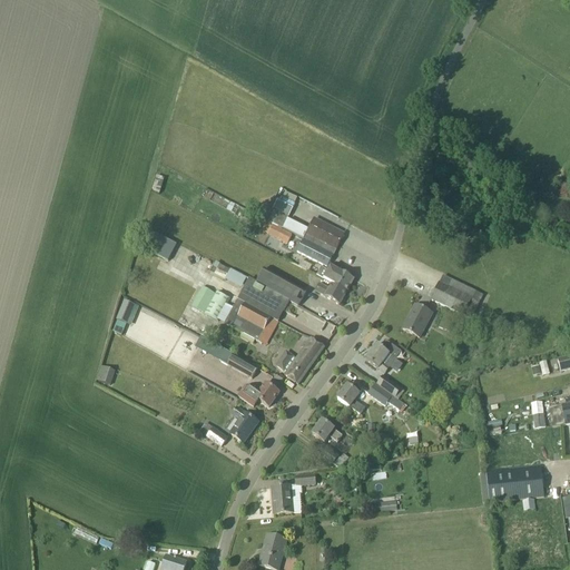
[(154,190),(163,192),(166,177),(157,176),(154,190)]
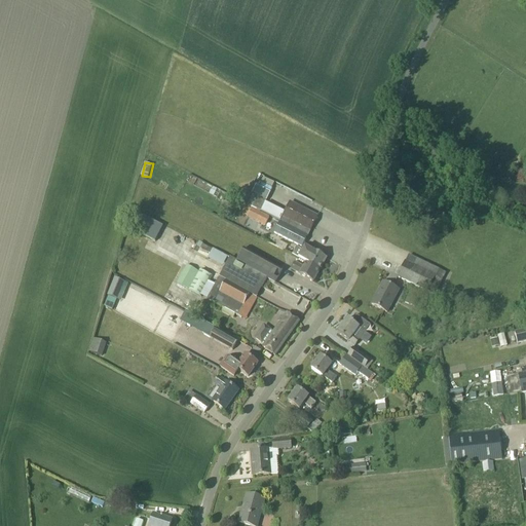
[(252,208),(261,212),(265,203),(266,200),(257,196),(252,208)]
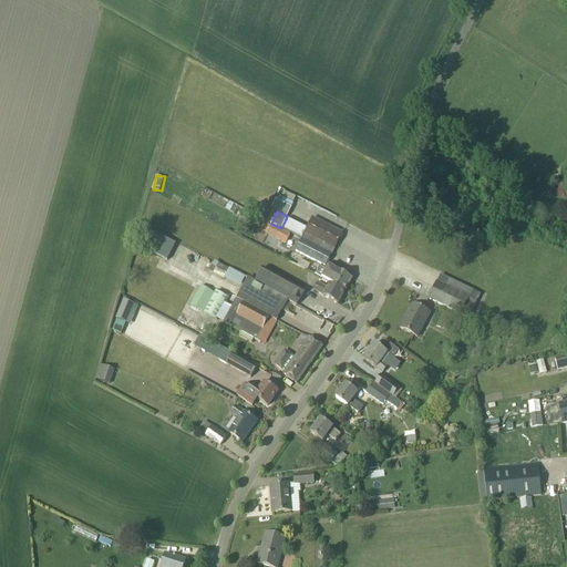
[(312,218),(307,229),(301,239),(331,255),(342,234),(332,229),(312,218)]
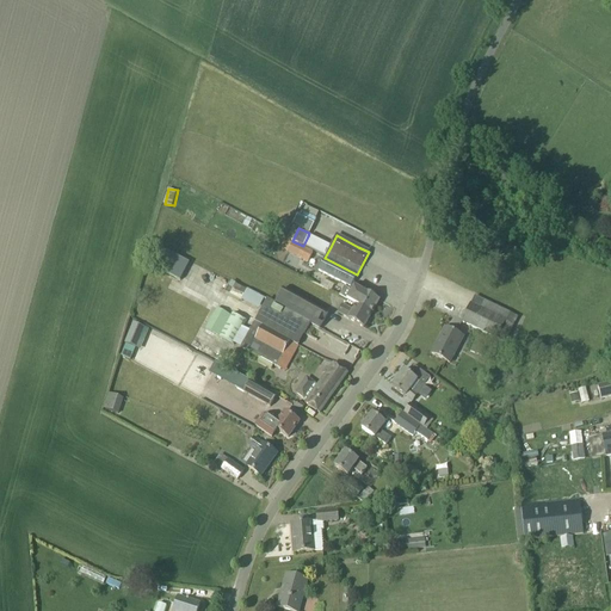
[(287,252),(309,263),(314,253),(291,242),(287,252)]
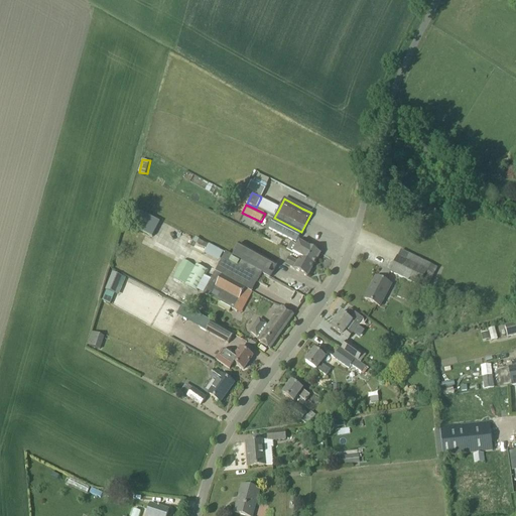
[(136,212),(129,226),(139,231),(146,217),(145,217),(136,212)]
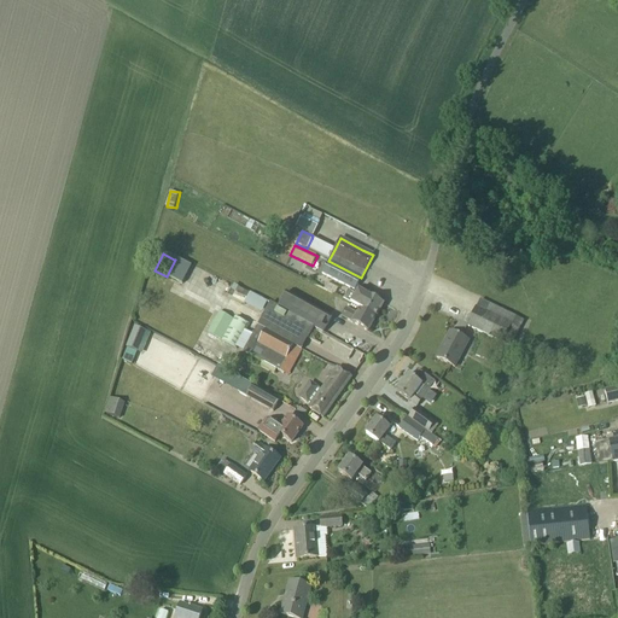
[(328,261),(322,273),(343,285),(354,291),(361,278),(328,261)]
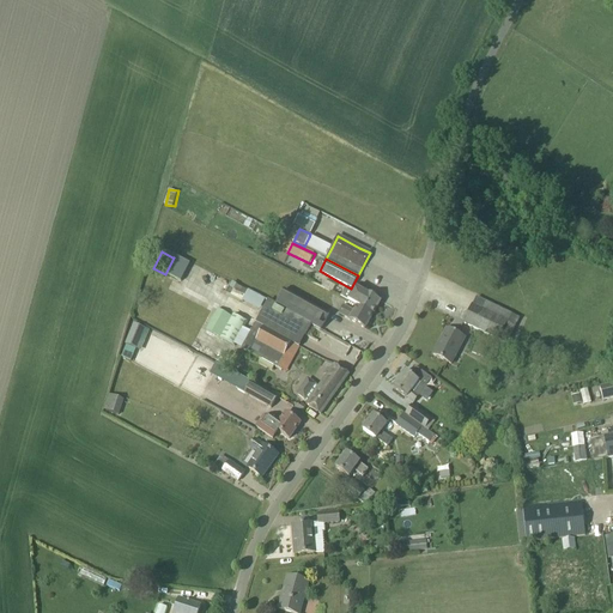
[(231,283),(226,295),(242,302),(248,291),(231,283)]
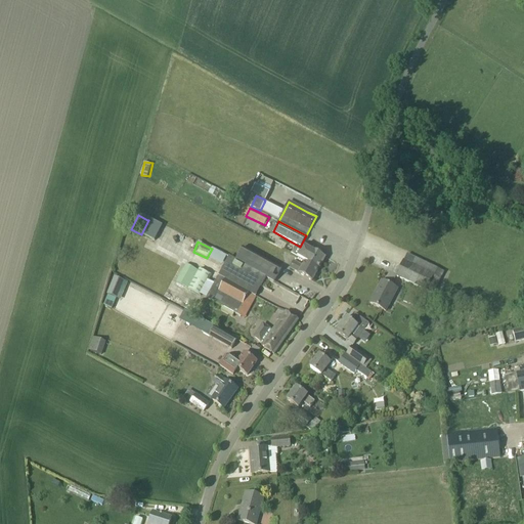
[(305,262),(304,262),(318,270),(324,258),(312,250),(311,251),(303,246),(301,250),(295,247),(291,254),(297,258),(305,262)]
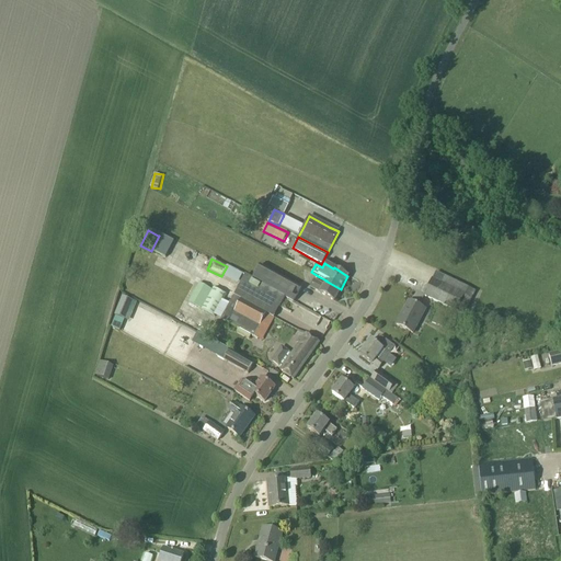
[(228,265),(224,276),(240,284),(244,273),(228,265)]
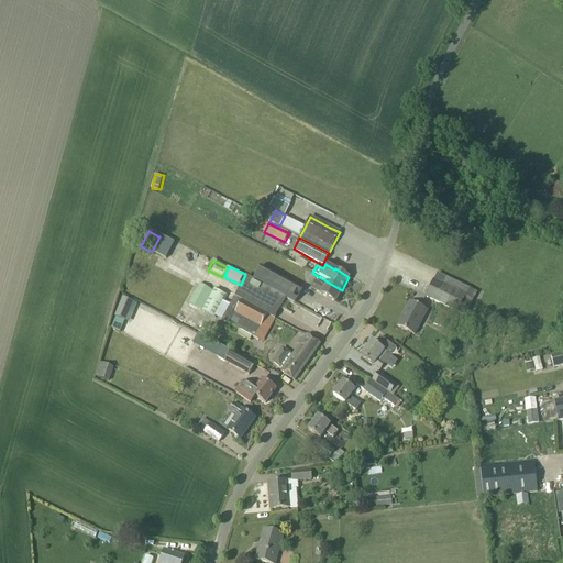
[(286,299),(296,305),(304,289),(262,266),(254,280),(253,282),(286,299)]
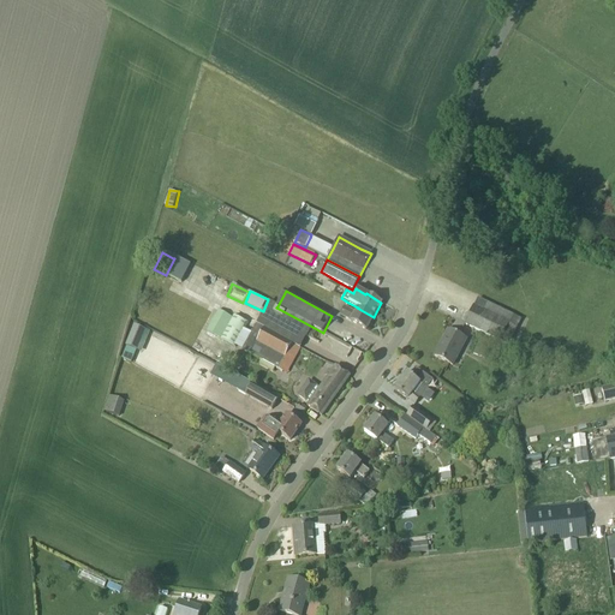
[(508,346),(518,327),(473,305),(464,324),(475,329),(499,341),(508,346)]
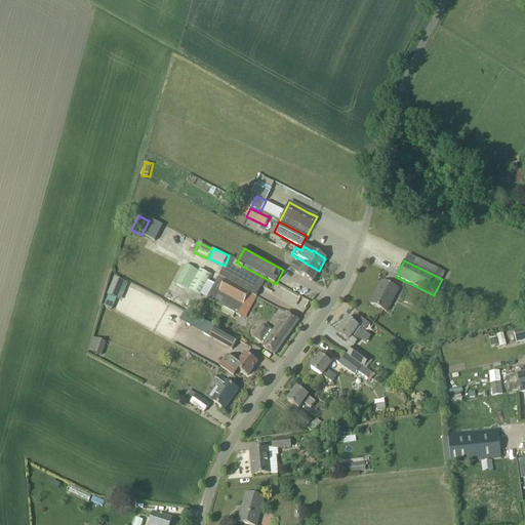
[(312,282),(319,271),(305,263),(303,267),(293,261),(290,269),(299,274),(312,282)]
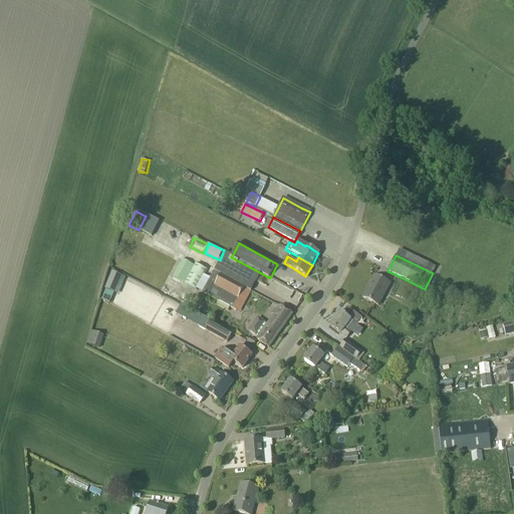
[(194,263),(183,283),(197,290),(208,270),(194,263)]
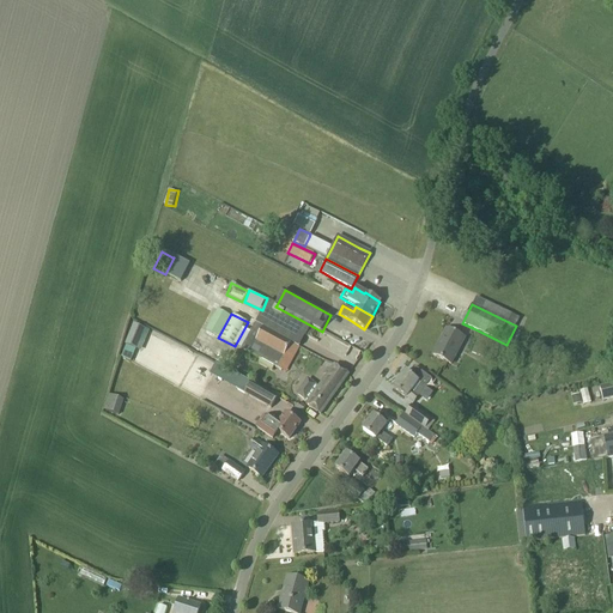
[(133,325),(125,345),(126,345),(135,350),(137,350),(145,329),(133,325)]
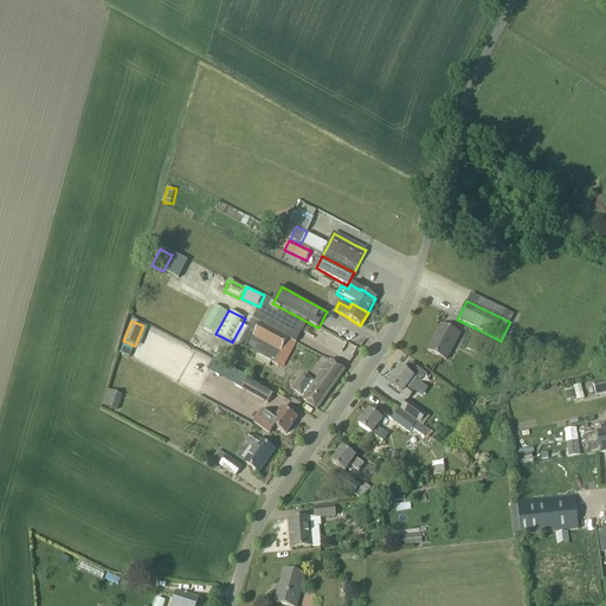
[(252,322),(238,345),(246,349),(262,359),(260,362),(269,367),(271,362),(282,368),(290,354),(294,346),(252,322)]
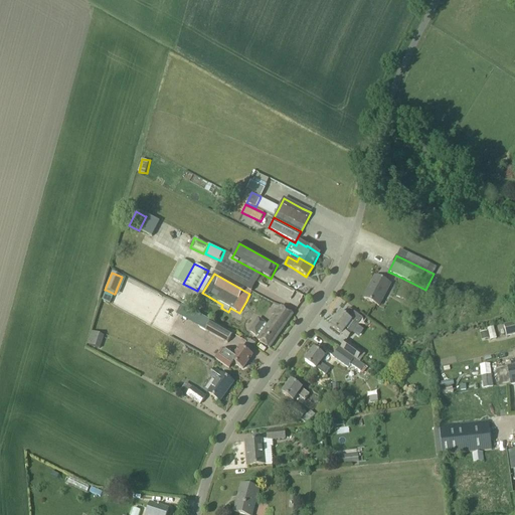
[(389,284),(384,281),(375,277),(363,298),(378,306),(389,284)]
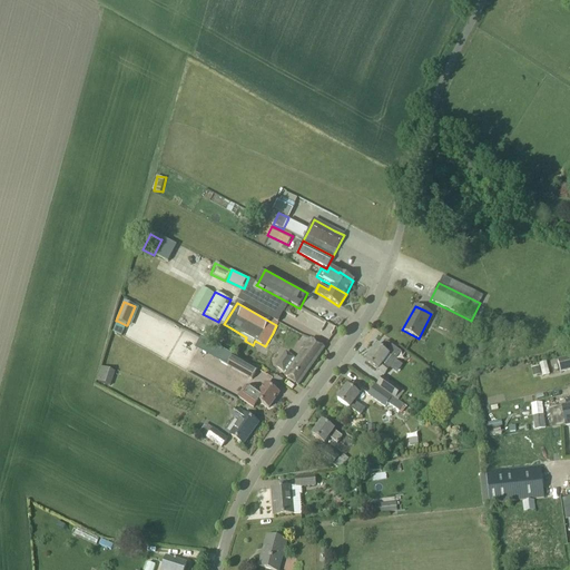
[(446,311),(438,328),(449,334),(458,316),(446,311)]
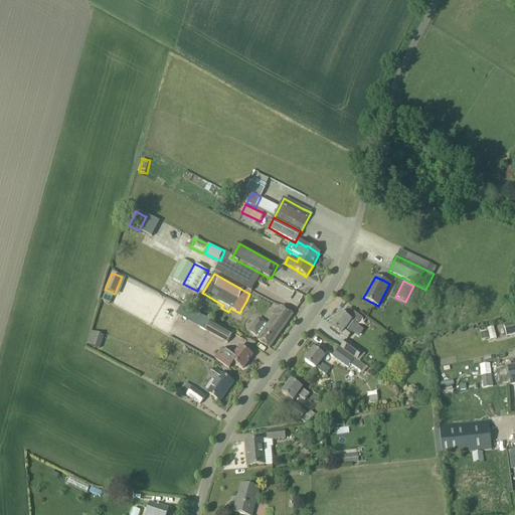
[(273,314),(274,316),(268,325),(259,319),(250,331),(256,336),(256,335),(259,337),(256,340),(270,348),(293,315),(281,306),(276,313),(274,312),(273,314)]
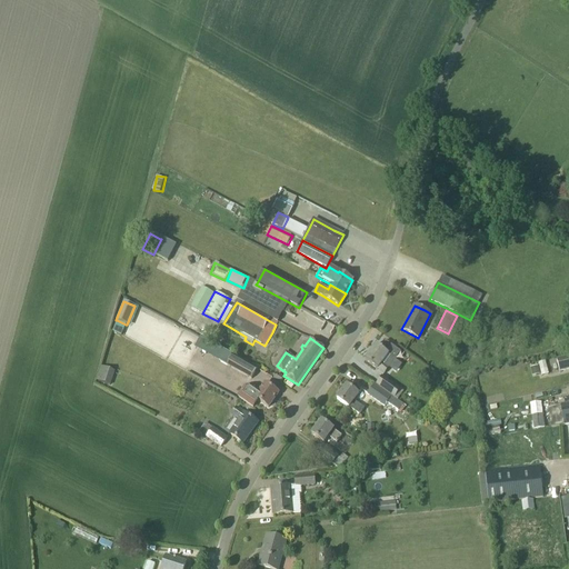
[(393,347),(385,341),(380,348),(376,345),(365,360),(377,369),(378,369),(385,373),(389,368),(401,352),(393,347)]
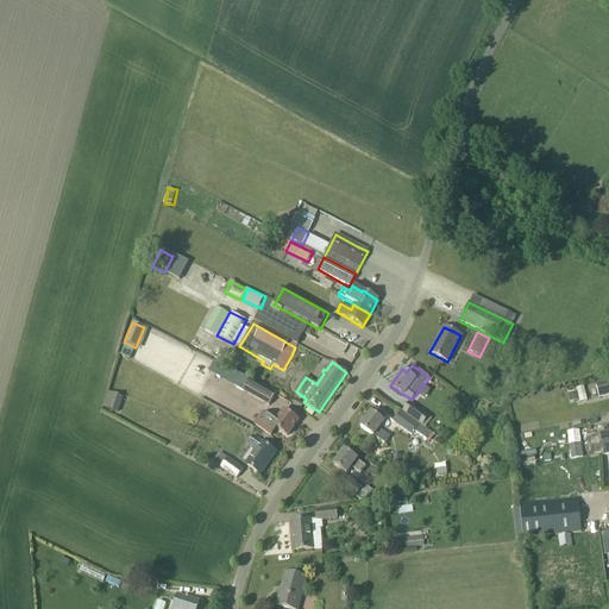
[(239,376),(234,387),(269,406),(275,395),(239,376)]
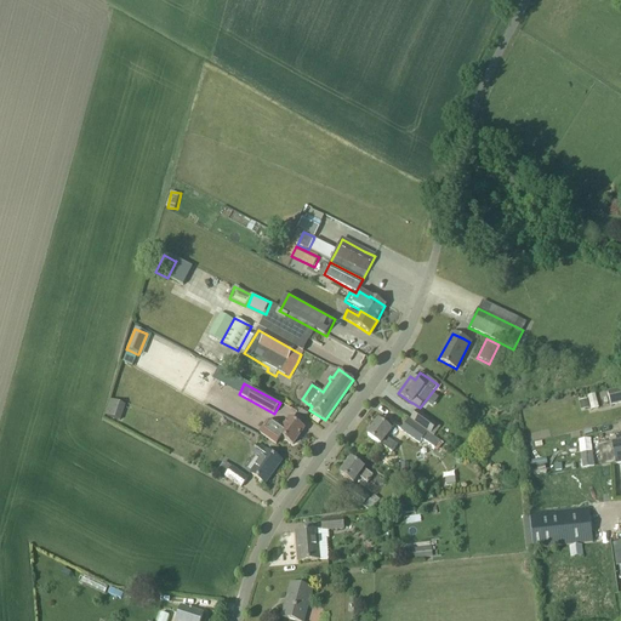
[(620,389),(607,393),(610,405),(620,402),(620,389)]
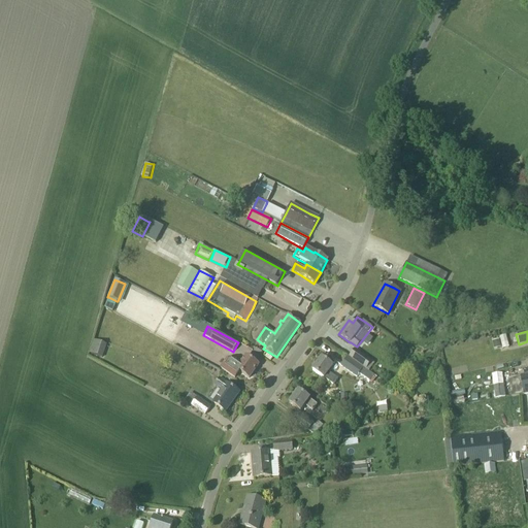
[(494,340),(495,349),(509,347),(508,334),(501,335),(501,339),(494,340)]
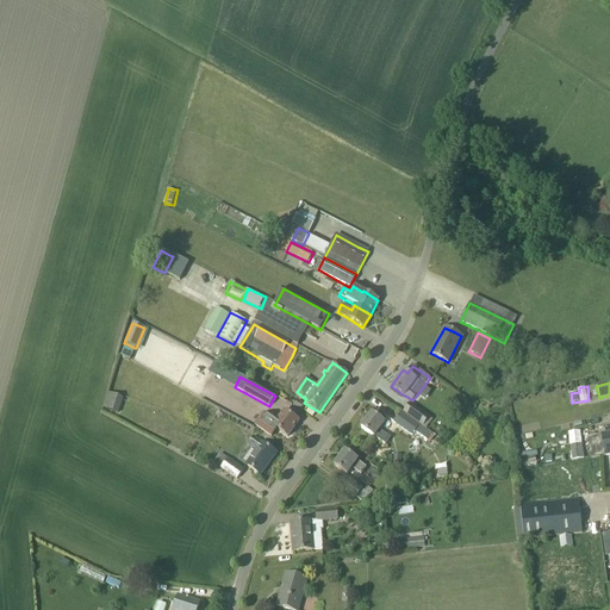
[(109,392),(103,409),(118,414),(123,398),(109,392)]
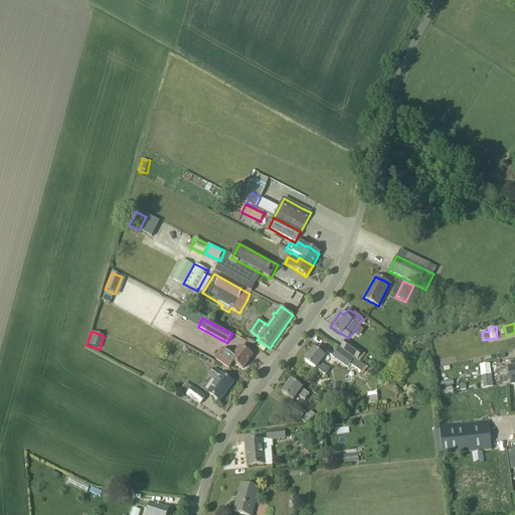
[(362,352),(346,340),(341,348),(359,361),(364,354),(362,353),(362,352)]
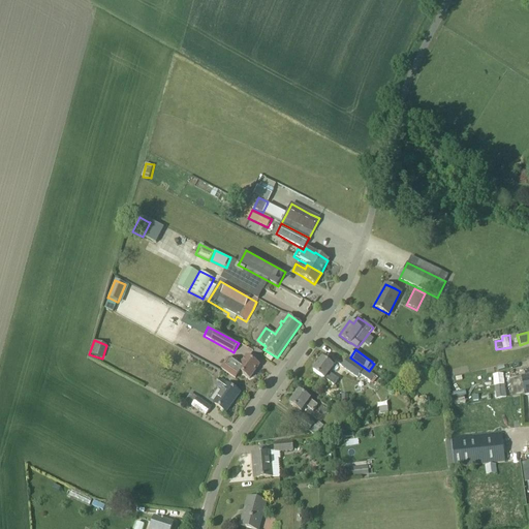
[(241,372),(241,373),(249,379),(258,366),(250,360),(246,356),(241,364),(232,358),(227,359),(220,369),(236,379),(241,372)]
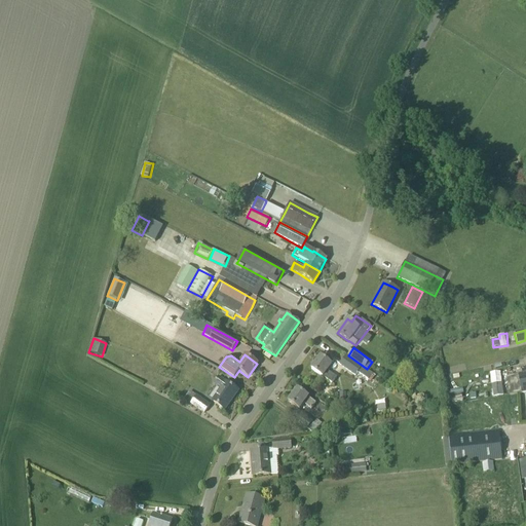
[(372,374),(345,355),(339,364),(355,375),(358,372),(368,379),(372,374)]
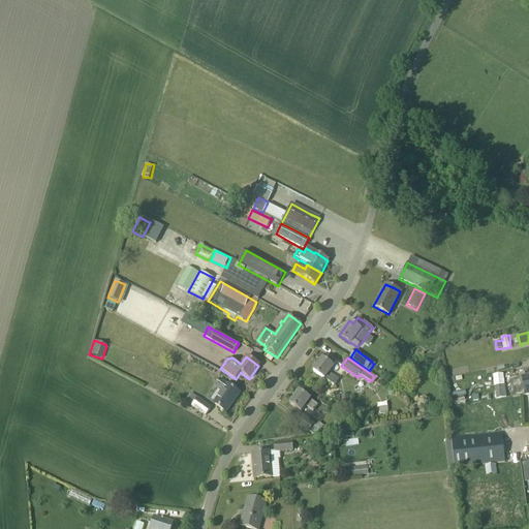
[(333,366),(322,359),(313,372),(323,379),(323,378),(334,385),(338,379),(328,372),(333,366)]
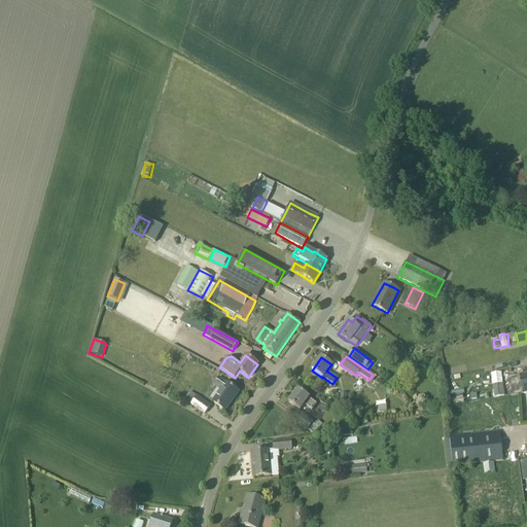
[(495,397),(505,396),(503,372),(492,374),(495,397)]
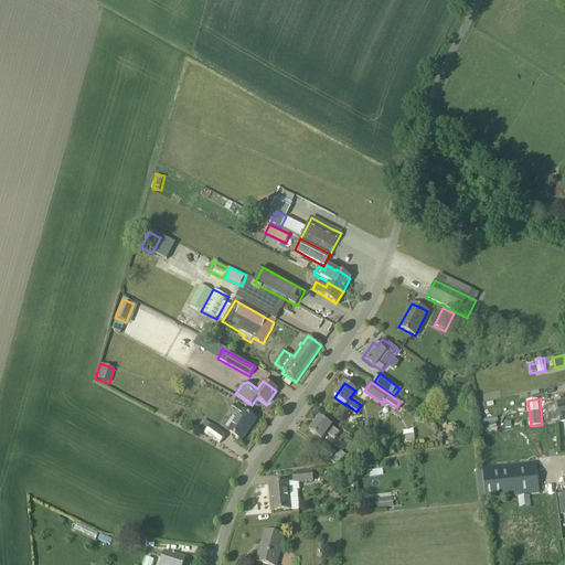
[(564,401),(544,405),(547,425),(564,420),(564,401)]
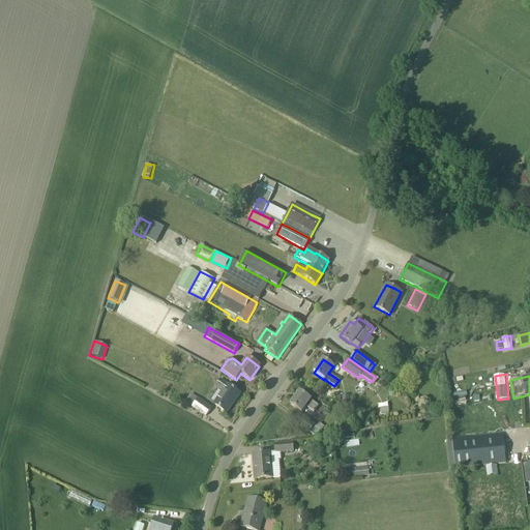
[(231,388),(221,380),(216,386),(224,392),(215,405),(226,413),(239,393),(231,388)]
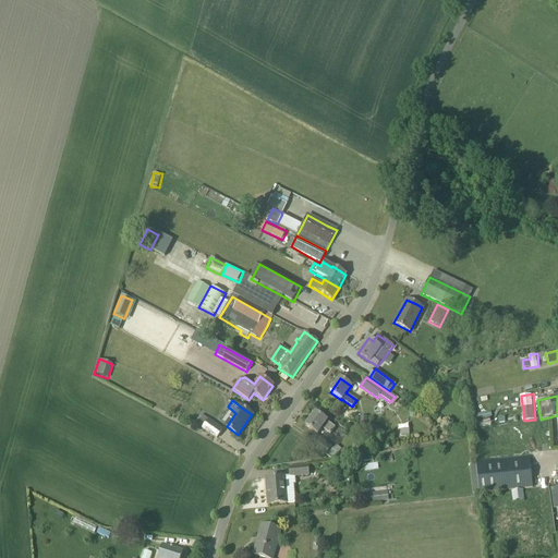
[(366,413),(378,419),(381,412),(370,407),(366,413)]
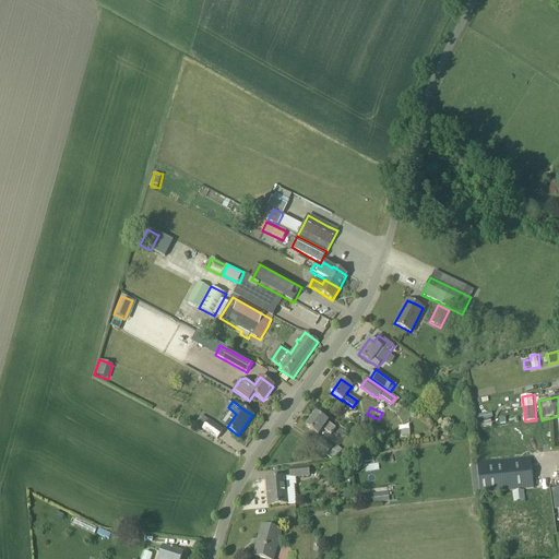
[(335,428),(324,420),(316,414),(306,427),(318,435),(322,428),(331,435),(335,428)]
